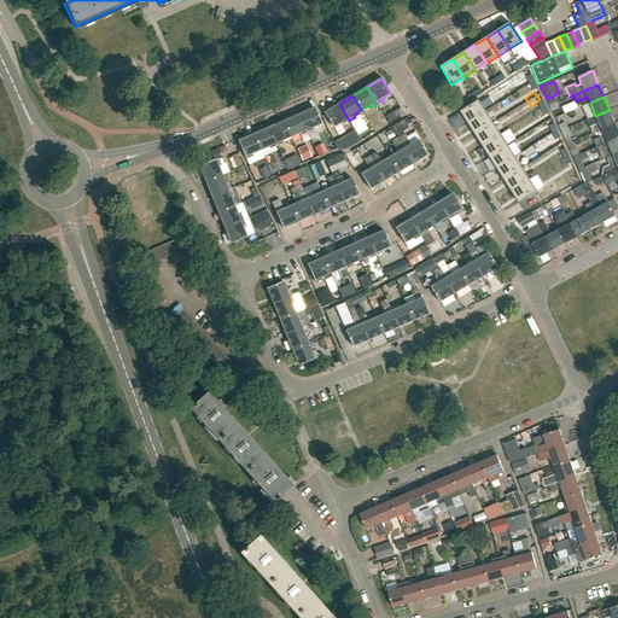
[(479,99),(460,111),(468,123),(487,111),(479,99)]
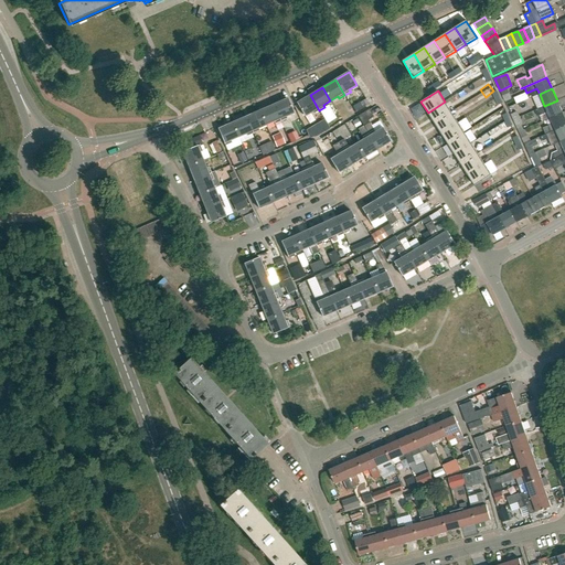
[(313,115),(319,110),(310,95),(296,103),(300,109),(300,110),(301,110),(305,116),(312,112),(313,115)]
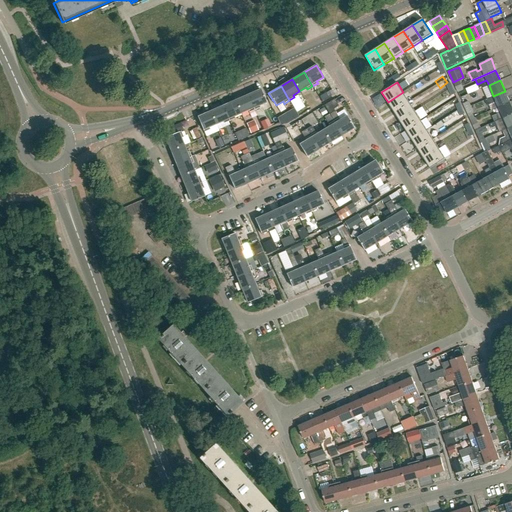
[(247,95),(254,110),(260,108),(259,105),(266,102),(263,96),(264,96),(263,95),(260,89),(247,95)]
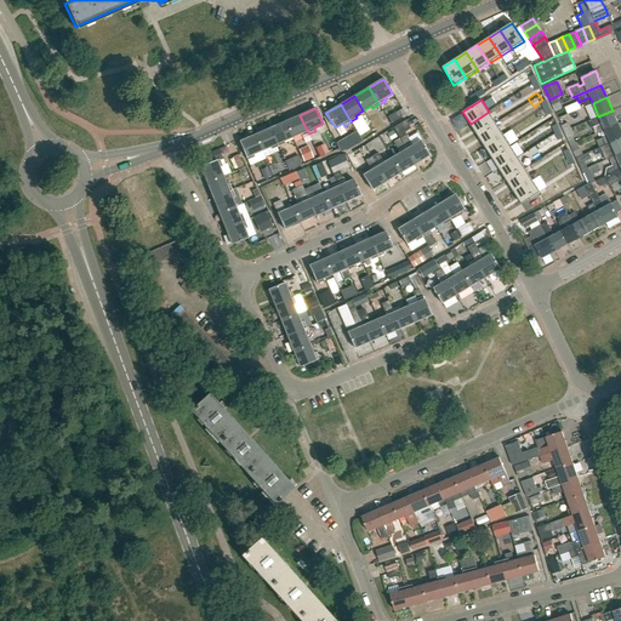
[(535,125),(543,117),(537,109),(529,118),(535,125)]
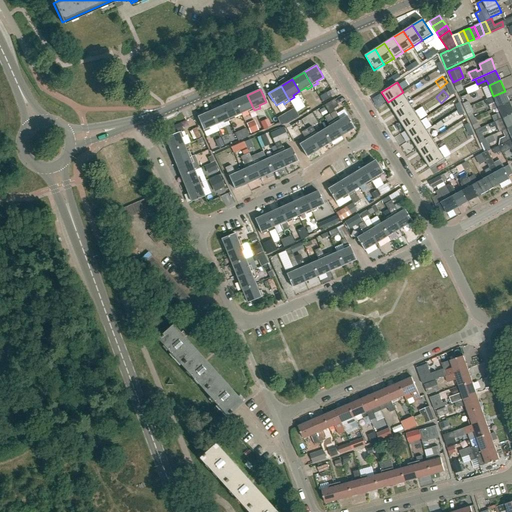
[(498,107),(510,102),(505,91),(493,96),(485,100),(487,105),(496,102),(498,107)]
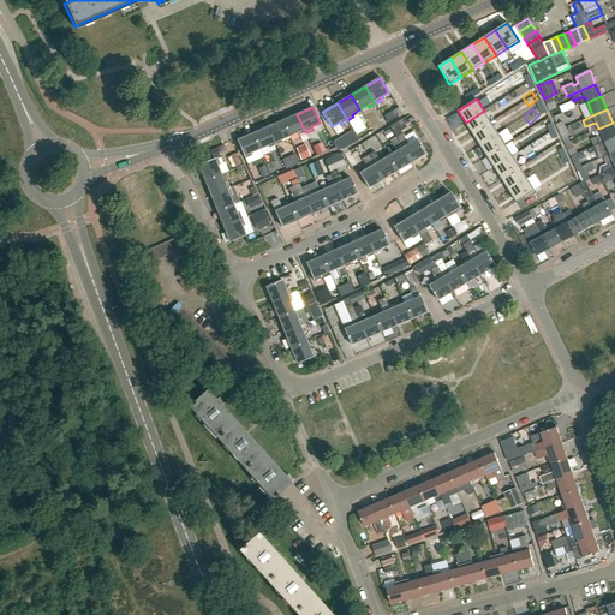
[(484,111),(466,123),(473,133),(491,123),(484,111)]
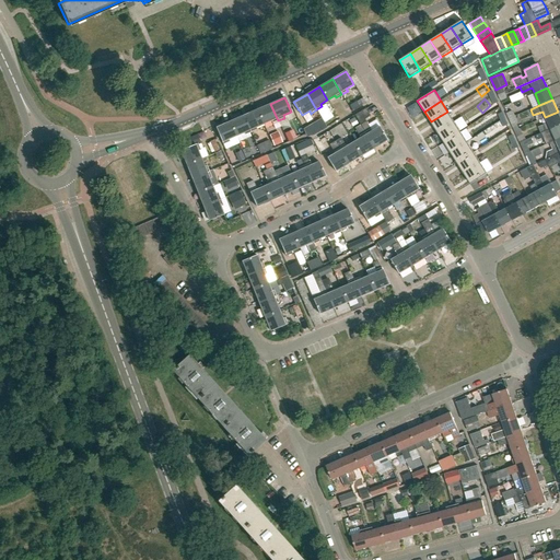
[(272,124),(278,120),(270,104),(257,109),(264,124),(271,120),(272,124)]
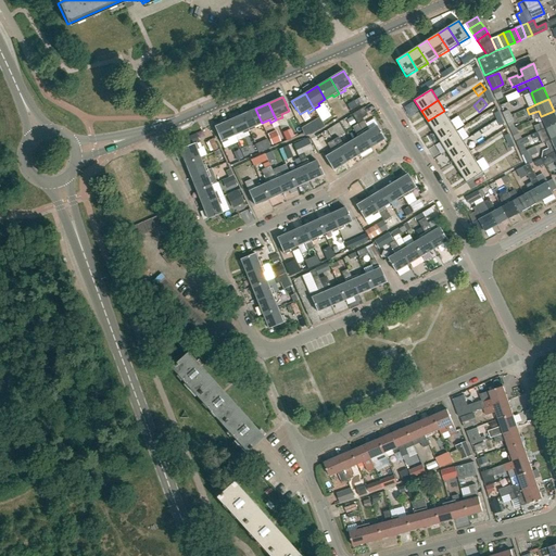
[(319,105),(314,109),(321,122),(331,116),(323,103),(319,105)]
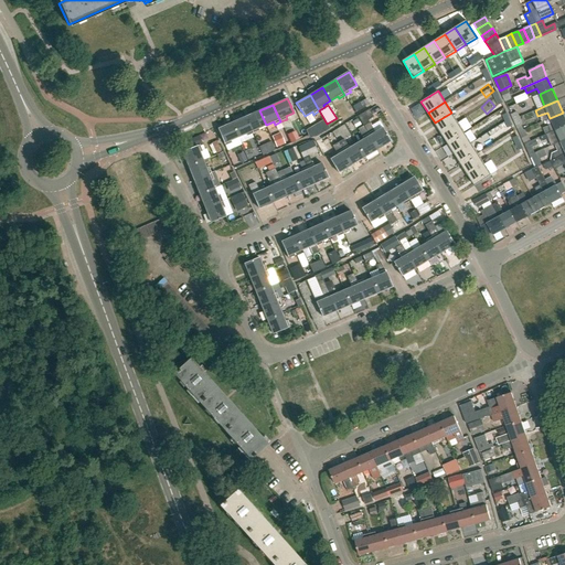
[(473,123),(476,128),(490,119),(490,120),(502,112),(499,107),(473,123)]
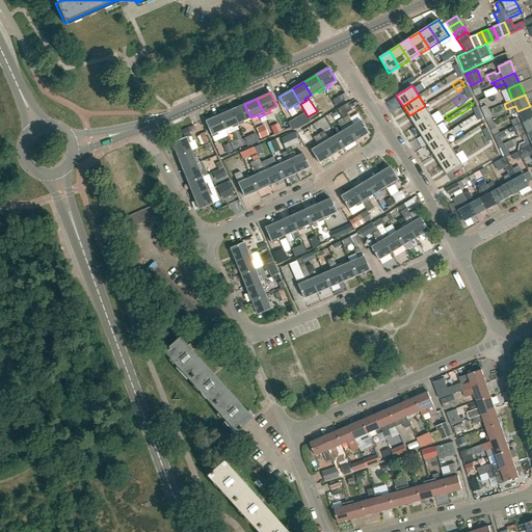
[(342,118),(355,140),(368,133),(364,128),(364,127),(364,126),(360,121),(353,125),(346,113),(351,110),(347,103),(337,109),(342,118)]
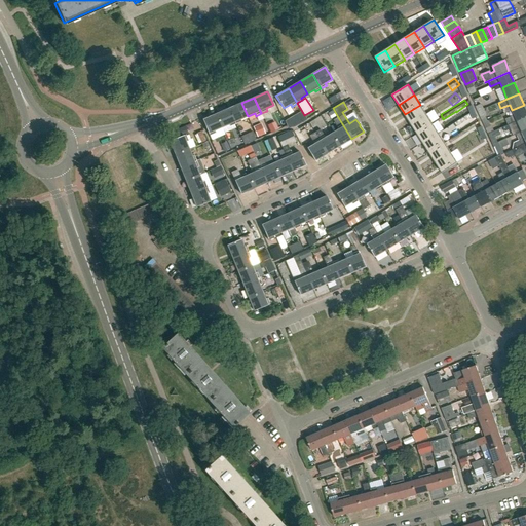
[(240,119),(248,116),(241,103),(229,109),(235,124),(241,122),(240,119)]
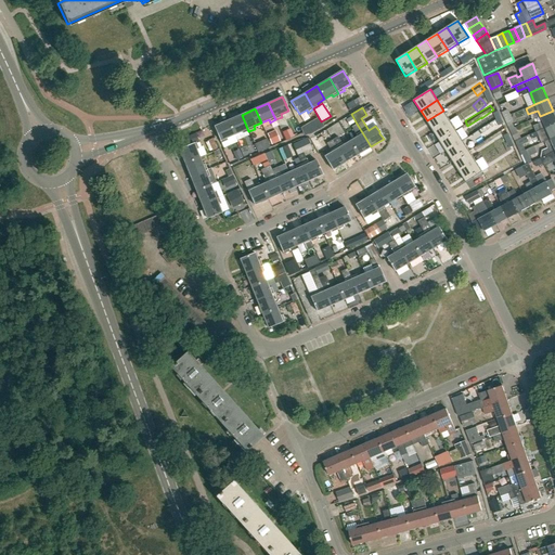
[(443,111),(427,120),(434,131),(450,120),(443,111)]
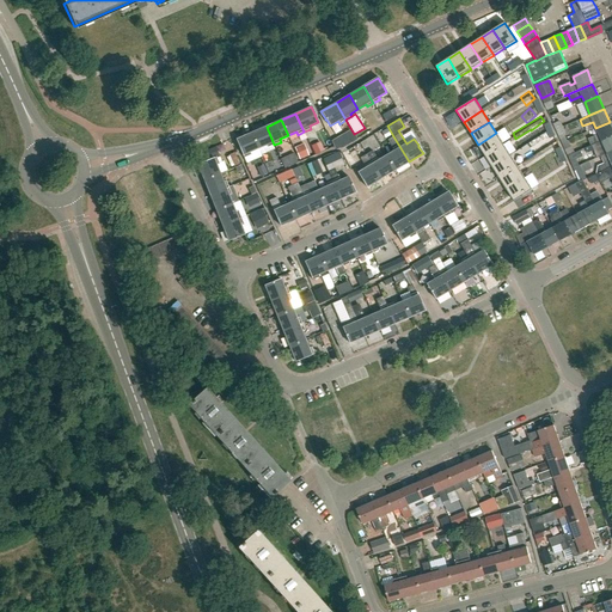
[(611,128),(610,122),(595,128),(598,135),(588,139),(591,146),(601,141),(611,135),(611,128)]
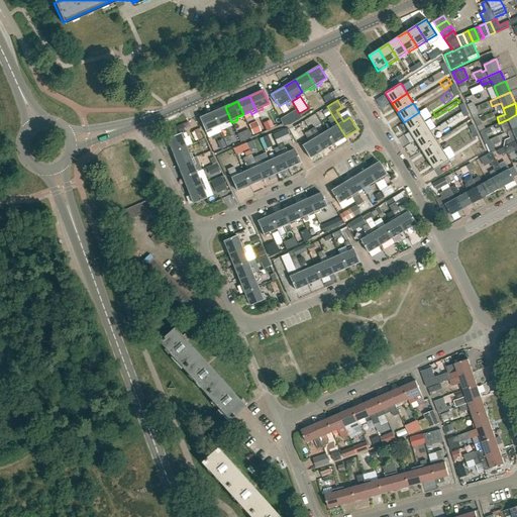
[(226,125),(231,122),(225,107),(212,112),(218,125),(225,122),(226,125)]
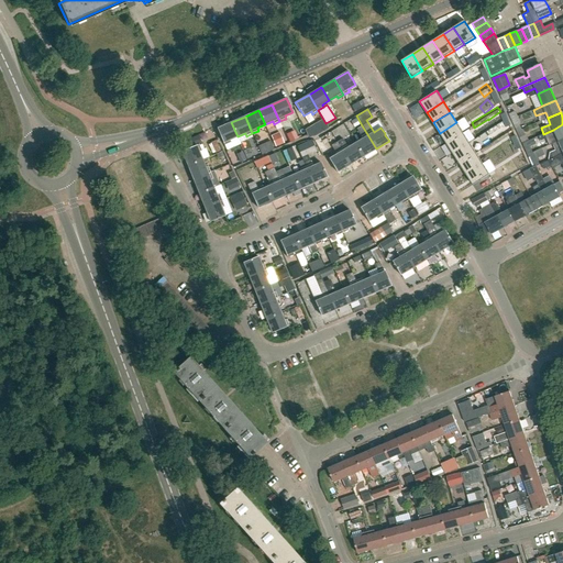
[(517,132),(522,129),(520,123),(518,117),(511,120),(517,132)]
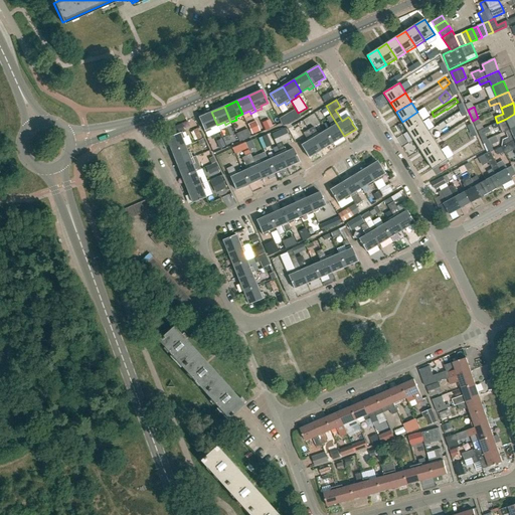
[(220,132),(217,125),(211,112),(198,118),(207,138),(220,132)]
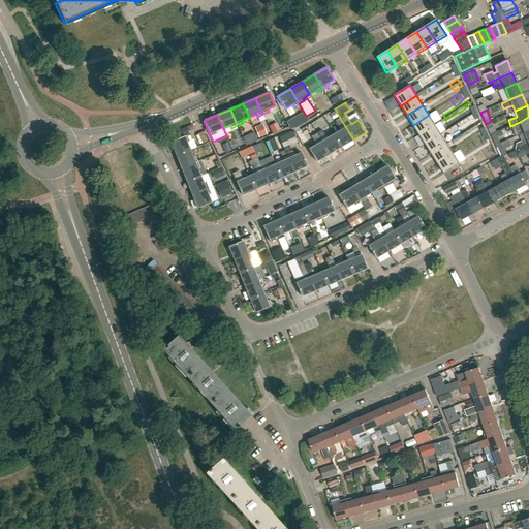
[(429,115),(413,125),(419,134),(435,125),(429,115)]
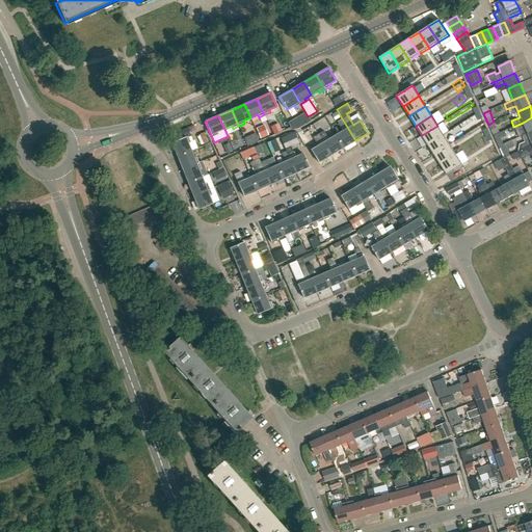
[(297,117),(288,123),(291,129),(297,129),(301,126),(297,117)]
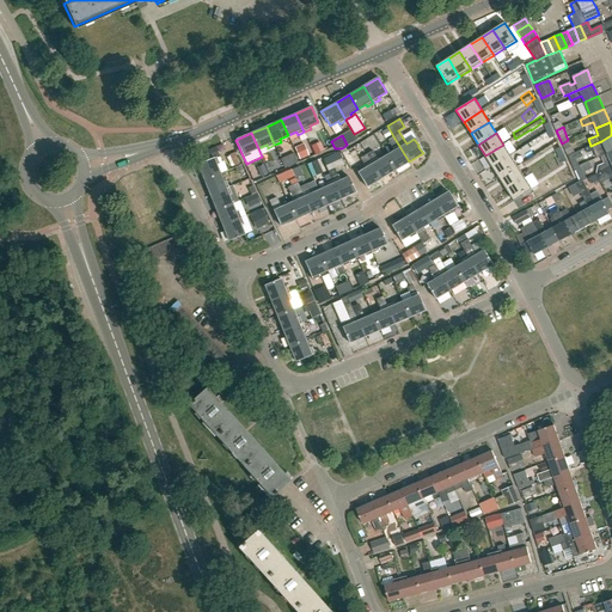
[(607,154),(611,151),(611,135),(601,141),(591,146),(597,159),(607,154)]
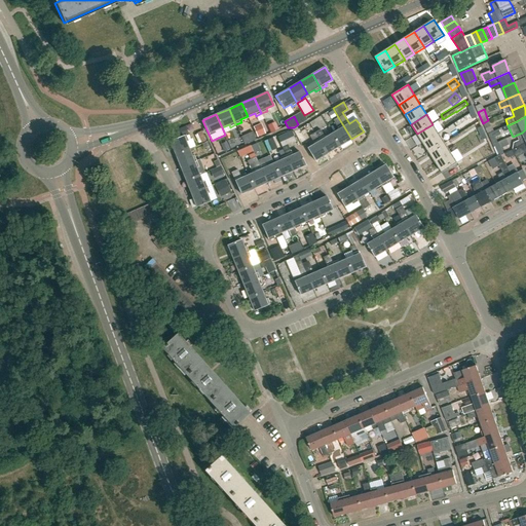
[(339,146),(351,139),(338,117),(333,120),(338,129),(332,134),(339,146)]
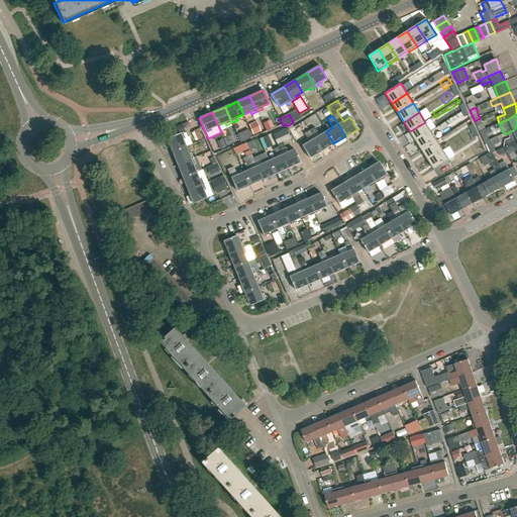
[(480,131),(486,129),(486,128),(483,124),(480,118),(475,121),(477,127),(480,131)]
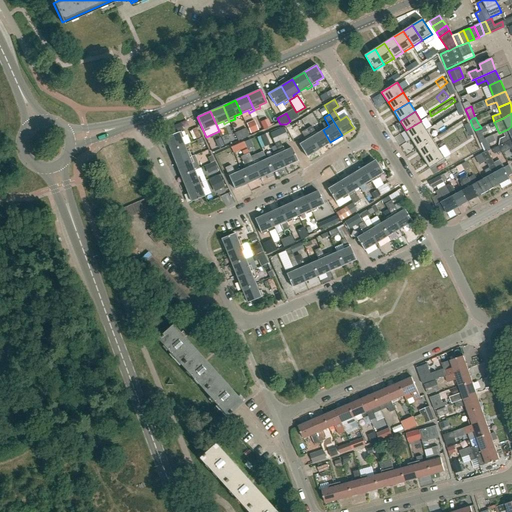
[(258,130),(254,121),(247,124),(251,133),(258,130)]
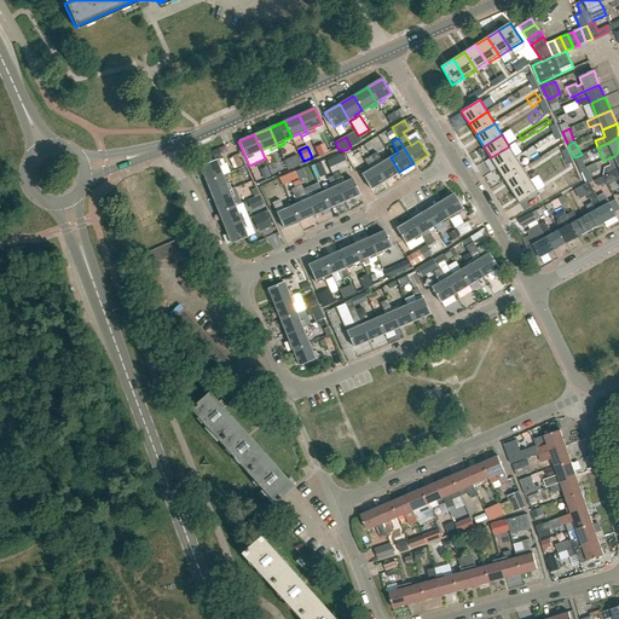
[(509,146),(491,157),(498,169),(516,157),(509,146)]
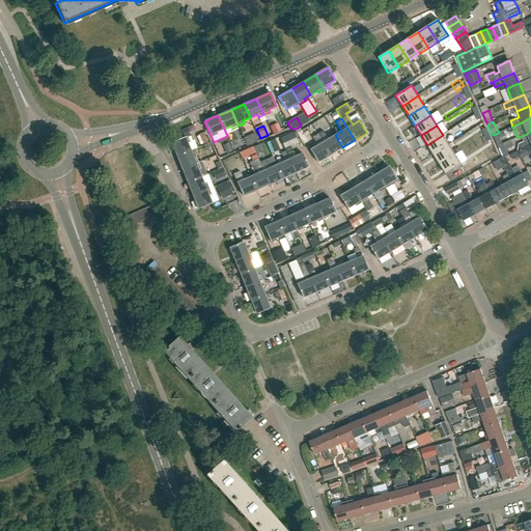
[(342,147),(335,135),(328,139),(323,131),(317,134),(330,155),(342,147)]
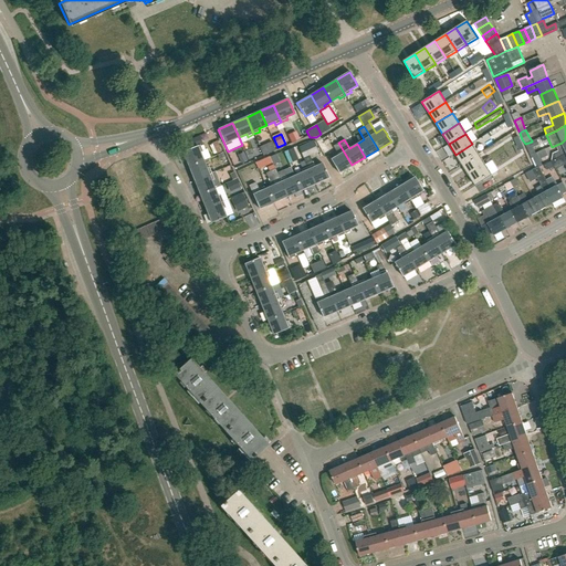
[(565,154),(565,139),(562,143),(564,148),(551,154),(554,160),(562,157),(565,154)]
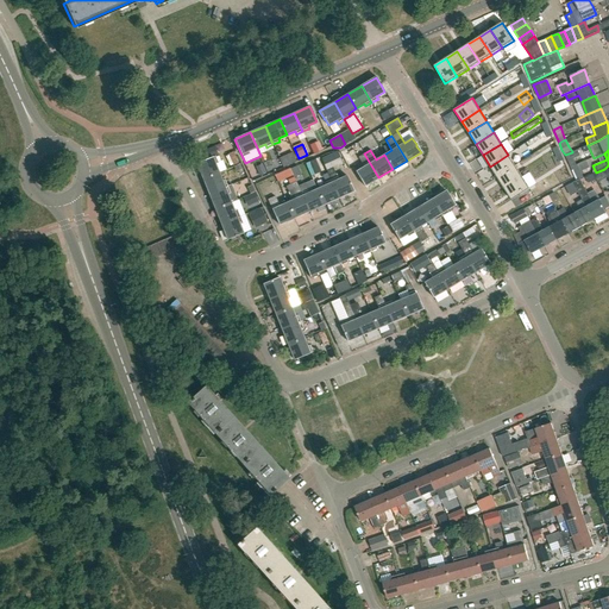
[(321,158),(326,170),(341,163),(337,151),(321,158)]
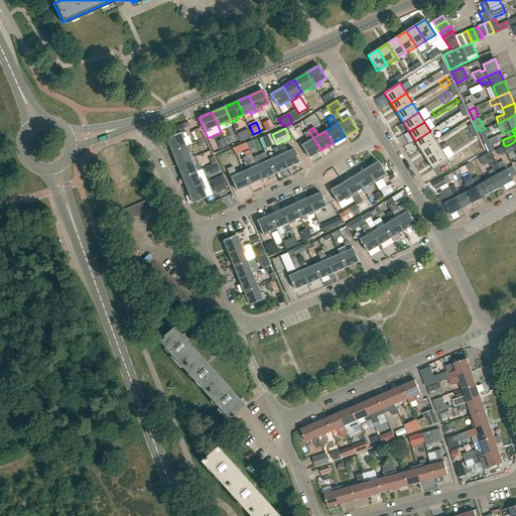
[(197,141),(202,138),(198,129),(192,131),(197,141)]
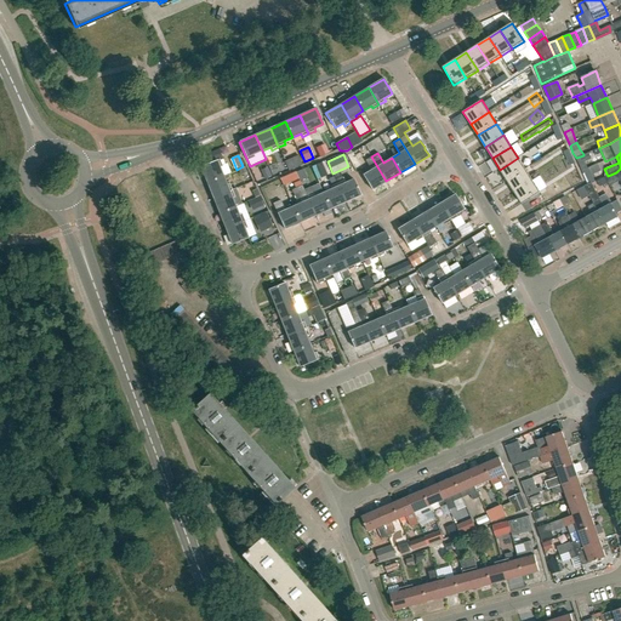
[(371,191),(386,181),(371,157),(365,160),(371,170),(363,175),(366,182),(368,183),(371,191)]
